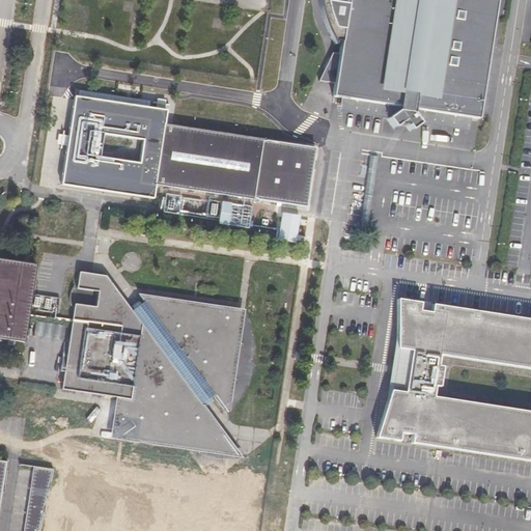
[(400,110),(399,116),(388,124),(394,132),(399,129),(408,130),(411,134),(420,128),(413,117),(414,112),(478,122),(497,0),(323,0),(324,3),(326,15),(332,31),(337,46),(342,48),(334,100),(400,110)]
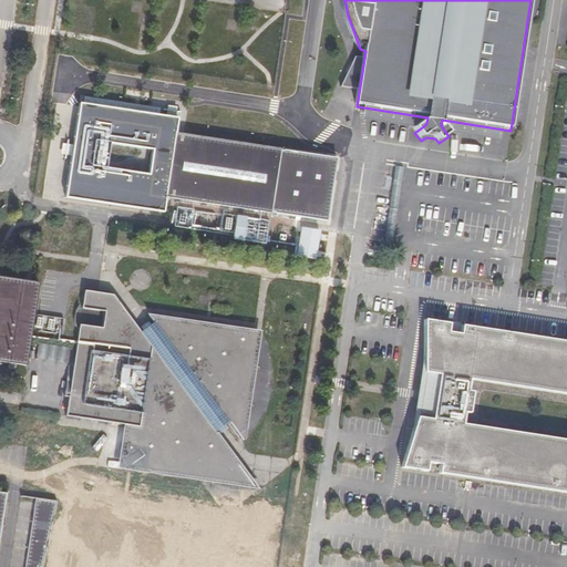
[(177,117),(157,115),(80,103),(75,135),(70,165),(65,197),(93,202),(163,213),(165,198),(326,222),(334,157),(175,133),(176,121),(177,117)]
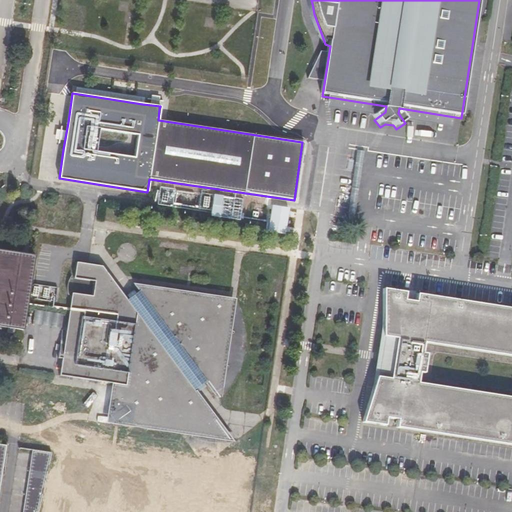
[(143,98),(142,104),(160,106),(159,109),(165,110),(166,101),(143,98)]
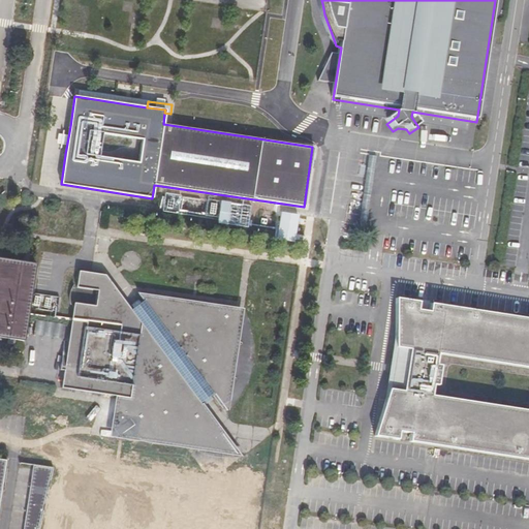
[(56,153),(65,154),(70,126),(60,125),(56,153)]
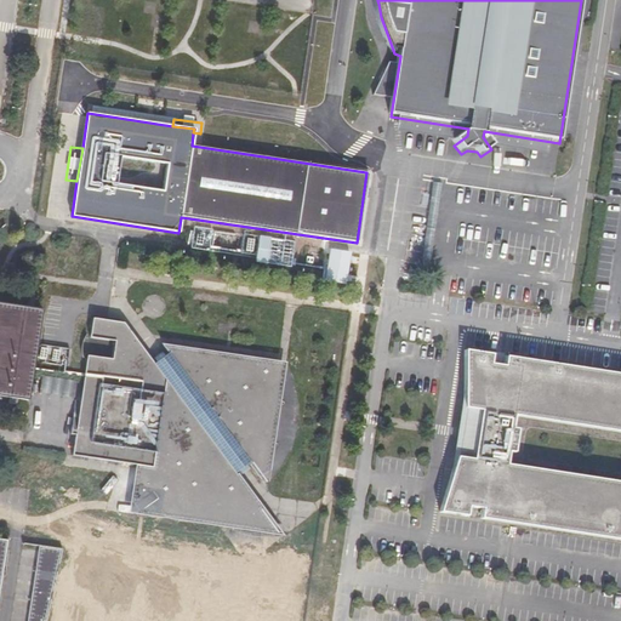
[(295,243),(243,234),(243,237),(240,254),(292,261),(295,243)]
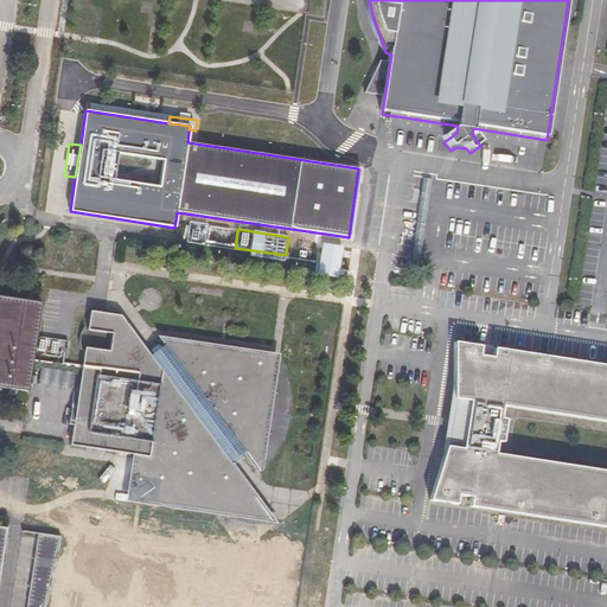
[(485,345),(457,342),(457,397),(474,401),(471,423),(466,447),(451,445),(433,498),(459,502),(460,493),(475,496),(474,504),(606,525),(606,470),(498,453),(499,440),(505,441),(509,419),(504,417),(506,403),(606,420),(606,363),(498,347),(497,357),(483,355),(485,345)]
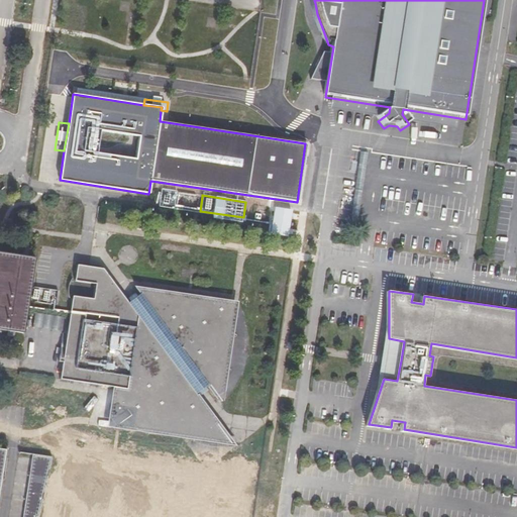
[(61,330),(64,316),(35,312),(33,326),(61,330)]
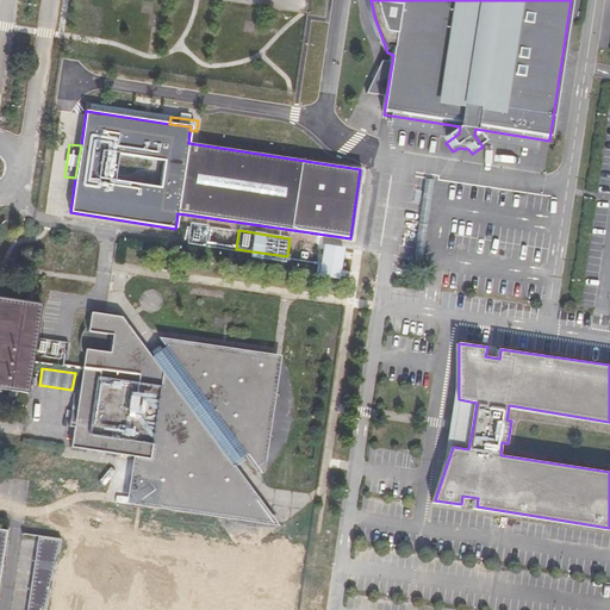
[(122,609),(128,570),(72,564),(70,579),(89,582),(100,591),(87,605),(69,603),(75,596),(63,595),(61,609),(309,609),(311,595),(255,589),(251,609),(122,609)]
